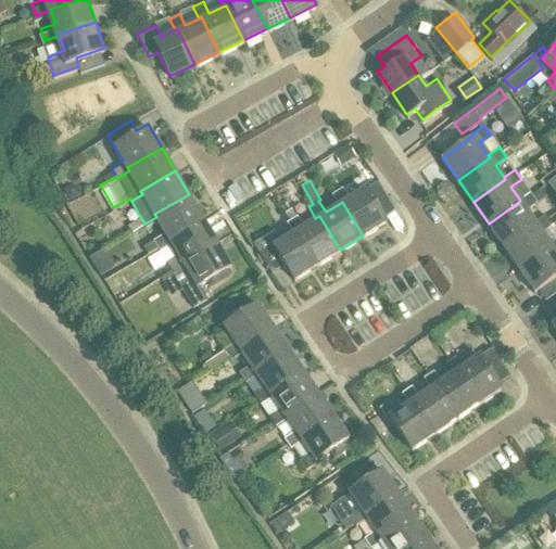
[(342,202),(363,235),(386,221),(382,215),(394,207),(389,200),(377,180),(365,188),(349,198),(342,186),(331,192),(339,204),(342,202)]
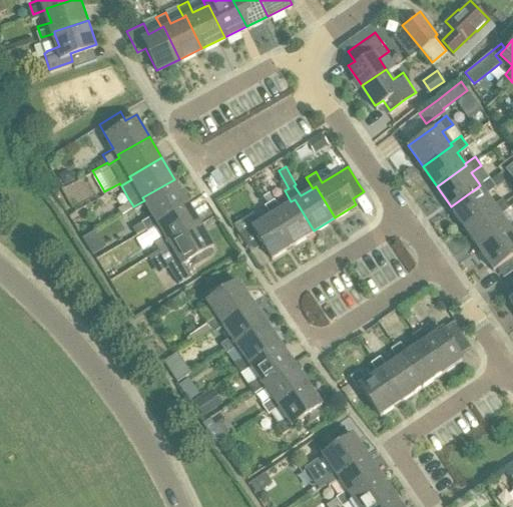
[(495,205),(493,203),(485,192),(507,176),(501,168),(489,177),(489,176),(479,183),(480,185),(451,206),(465,226),(475,219),(495,205)]
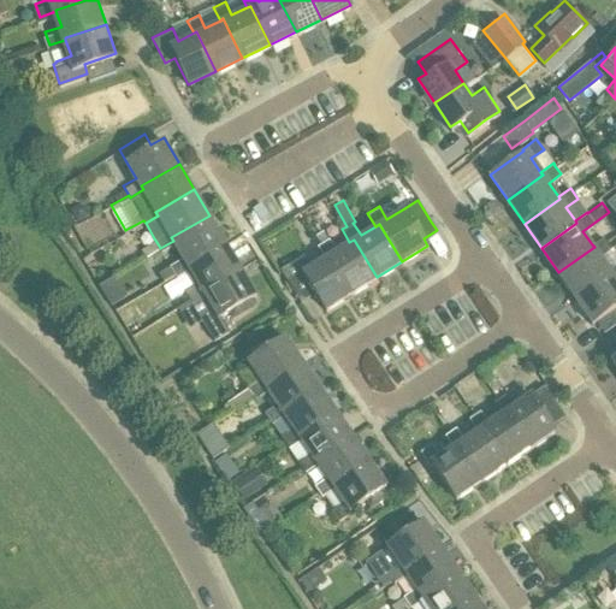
[(187,262),(224,241),(209,216),(171,237),(173,241),(182,255),(169,262),(176,275),(189,266),(187,262)]
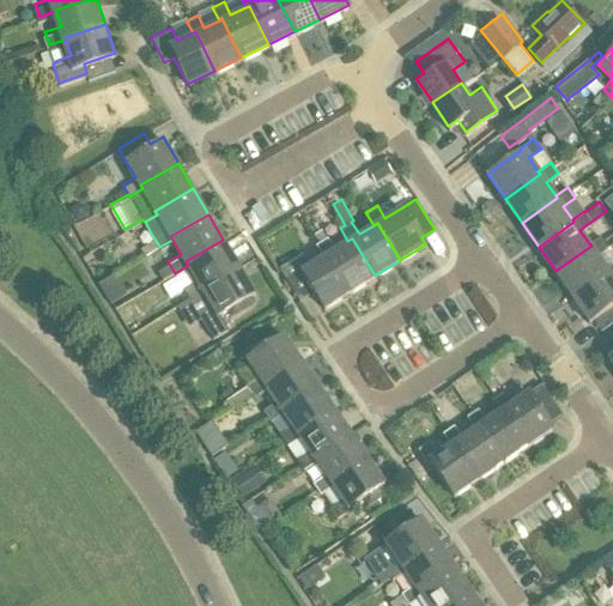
[(608,270),(606,267),(596,254),(608,246),(601,235),(589,243),(592,246),(568,262),(556,271),(572,295),(608,270)]
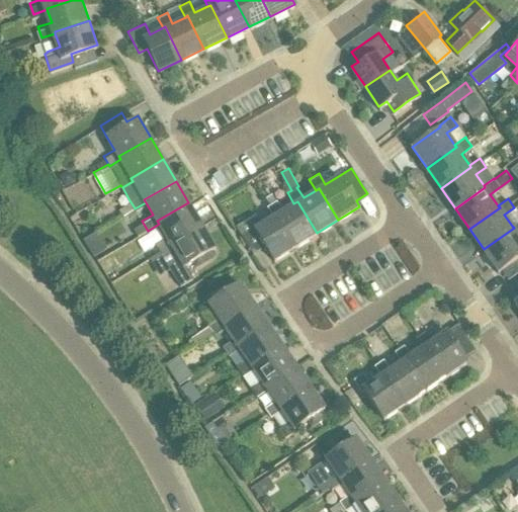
[(297,201),(293,203),(282,210),(276,199),(267,205),(273,216),(276,214),(295,245),(317,233),(297,201)]
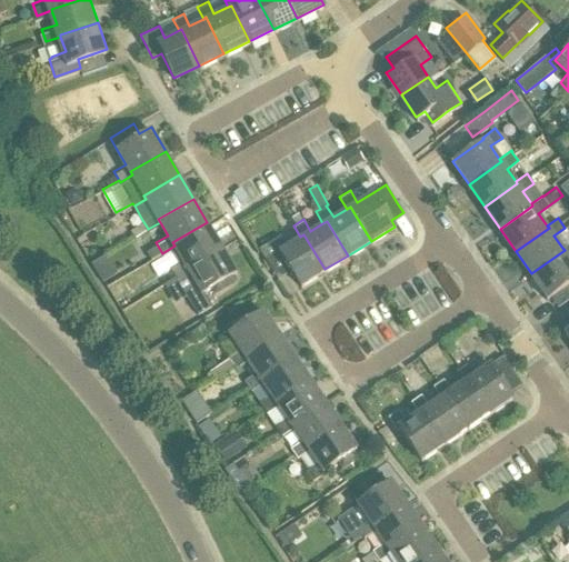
[(187,267),(220,247),(207,222),(172,242),(175,246),(181,259),(170,266),(176,277),(188,270),(187,267)]
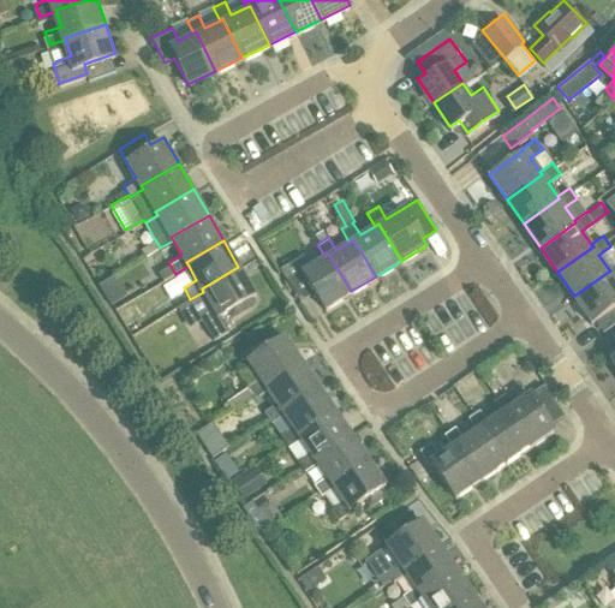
[(328,254),(324,256),(311,264),(303,251),(280,266),(300,299),(315,290),(324,307),(351,291),(328,254)]
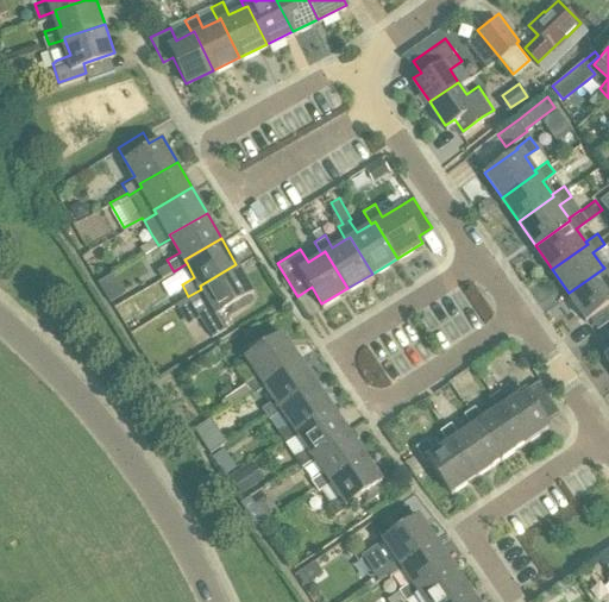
[(604,268),(569,293),(586,318),(608,301),(608,259),(602,265),(604,268)]
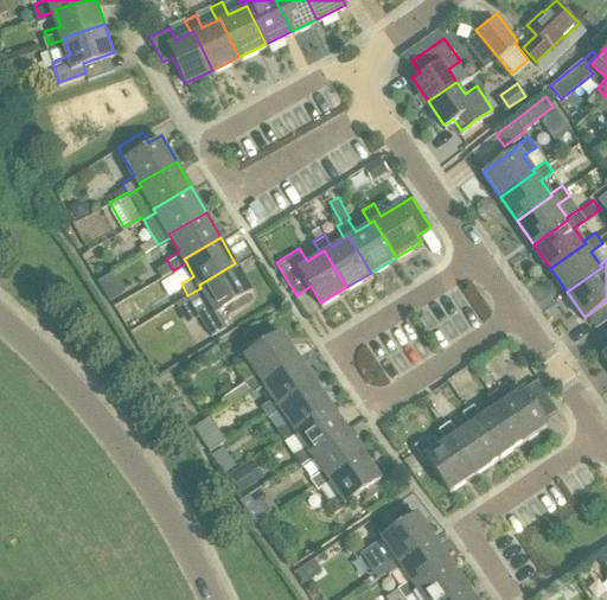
[(199,285),(200,288),(208,300),(196,308),(203,320),(210,333),(227,323),(218,307),(224,304),(229,311),(254,297),(249,289),(250,288),(235,263),(199,285)]
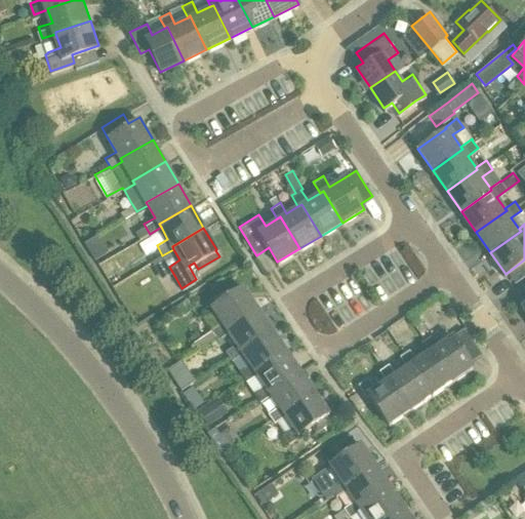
[(227,327),(257,306),(243,284),(212,306),(221,319),(211,326),(217,336),(228,329),(227,327)]
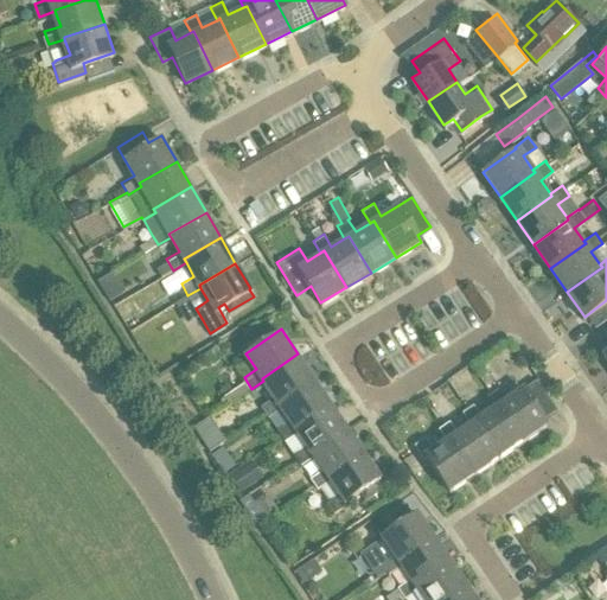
[(278,402),(314,378),(298,353),(262,378),(263,381),(273,394),(260,402),(267,414),(280,406),(278,402)]
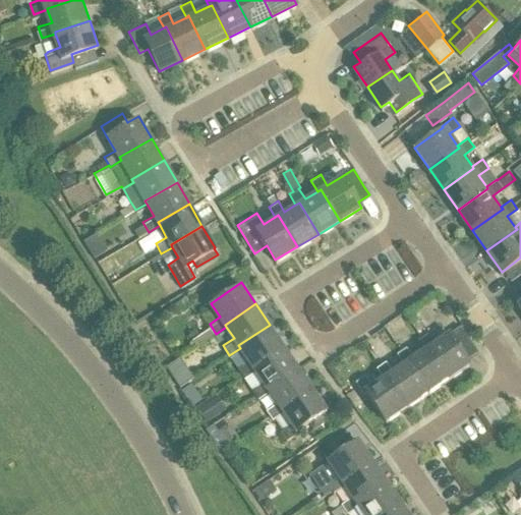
[(421,335),(418,337),(425,347),(427,346),(448,377),(469,362),(466,357),(458,345),(470,338),(460,323),(449,331),(449,332),(435,341),(427,331),(423,326),(418,330),(421,335)]
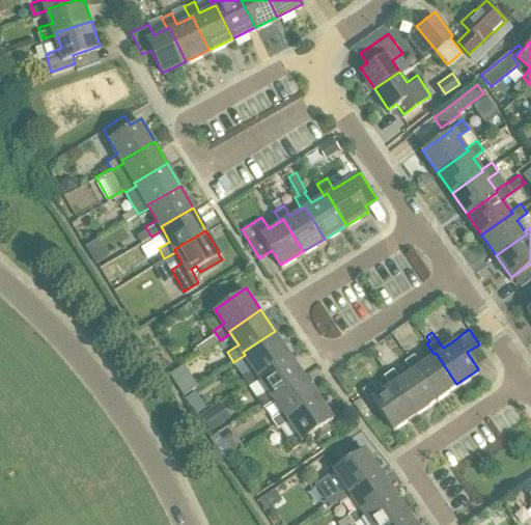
[(257,372),(288,352),(275,331),(243,352),(245,355),(252,366),(242,374),(248,383),(258,376),(257,372)]
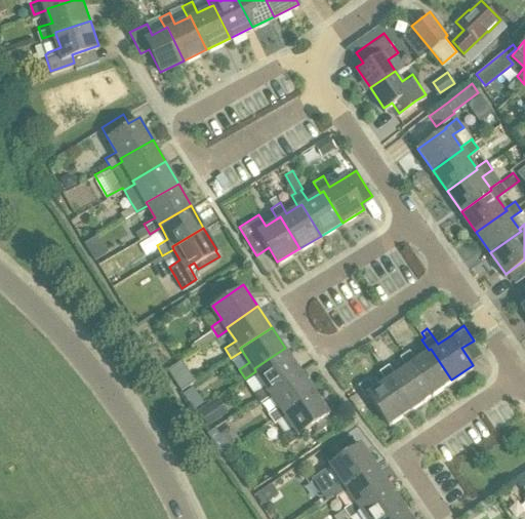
[(268,390),(299,369),(285,348),(254,368),(255,371),(264,384),(253,390),(258,399),(269,392),(270,392),(268,390)]
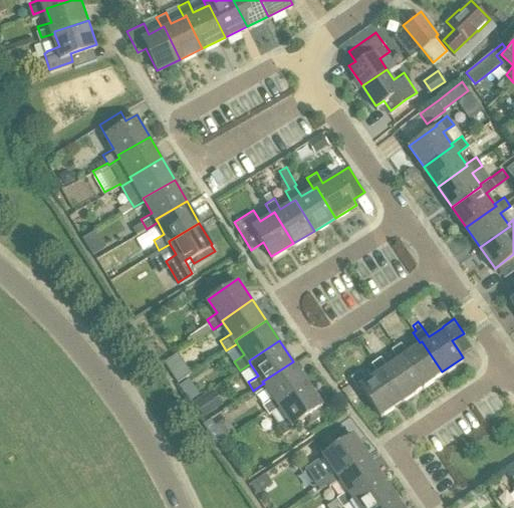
[(396,343),(392,346),(399,356),(401,355),(422,386),(442,371),(422,341),(420,342),(407,351),(401,341),(400,340),(396,343)]
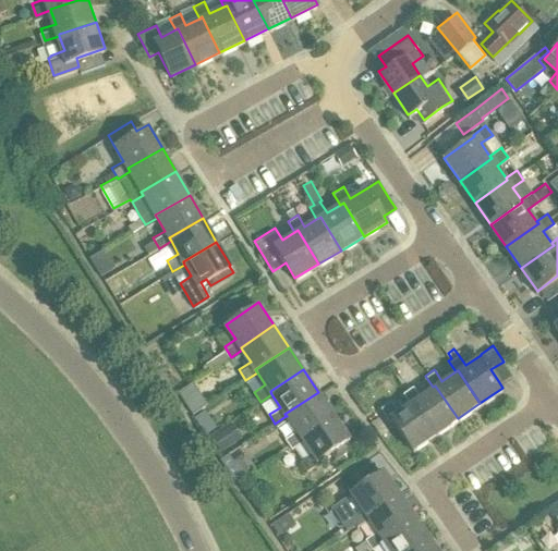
[(435,386),(433,387),(420,395),(412,384),(403,391),(410,402),(413,401),(435,432),(458,418),(435,386)]
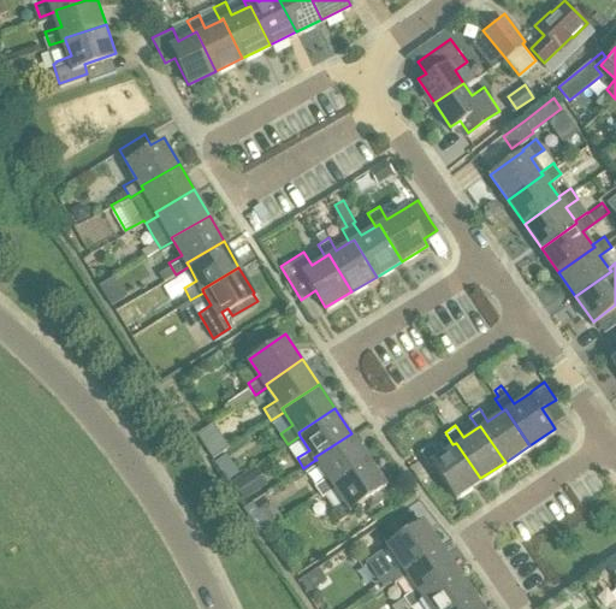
[(331,483),(368,457),(351,433),(314,457),(317,460),(315,460),(325,474),(313,483),(320,494),(333,486),(331,483)]
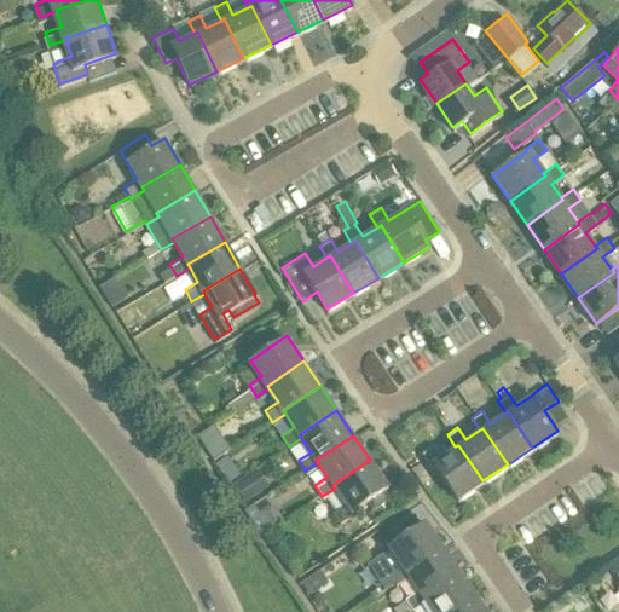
[(458,445),(455,446),(441,456),(433,443),(422,450),(433,465),(435,463),(458,497),(482,480),(458,445)]
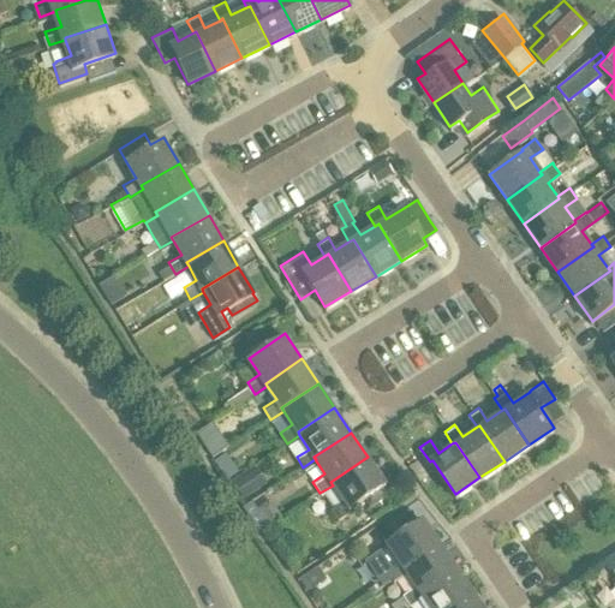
[(330,482),(333,486),(341,499),(329,506),(336,517),(351,507),(350,505),(364,495),(370,505),(388,493),(382,483),(383,482),(368,457),(330,482)]
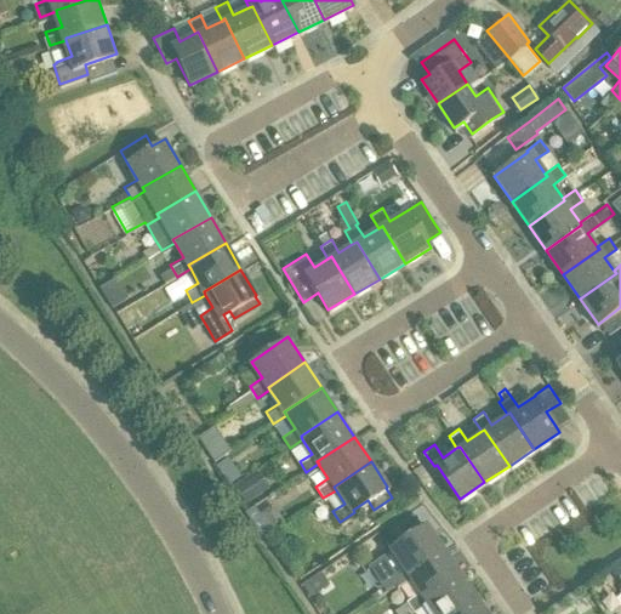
[(409,574),(445,549),(428,523),(375,558),(387,575),(392,574),(398,584),(410,576),(409,574)]
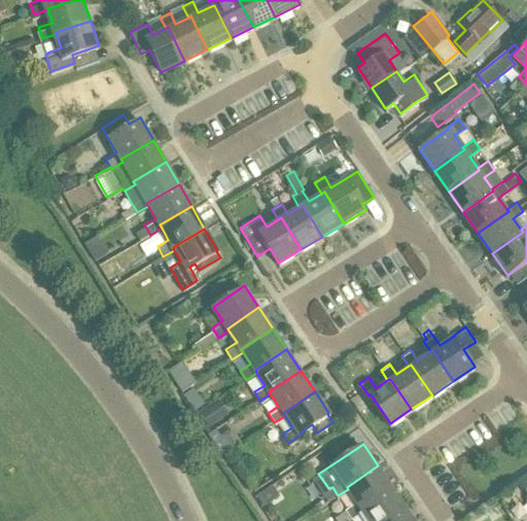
[(360,507),(392,486),(378,465),(347,487),(348,489),(355,500),(346,508),(352,517),(362,510),(360,507)]
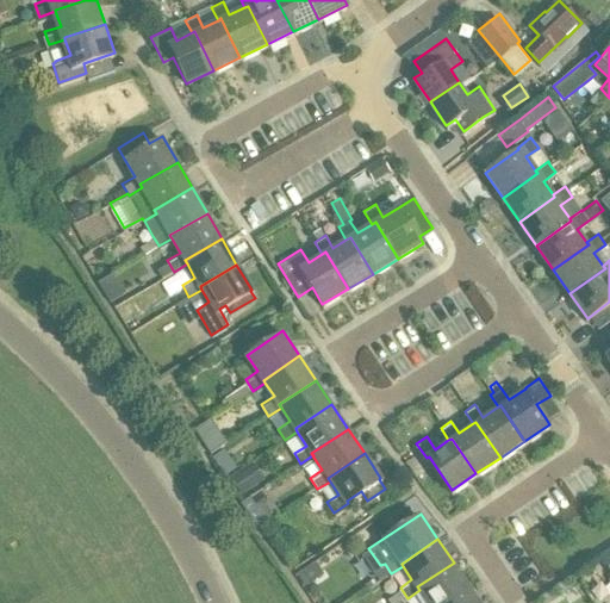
[(609,566),(609,565),(609,544),(598,552),(609,566)]
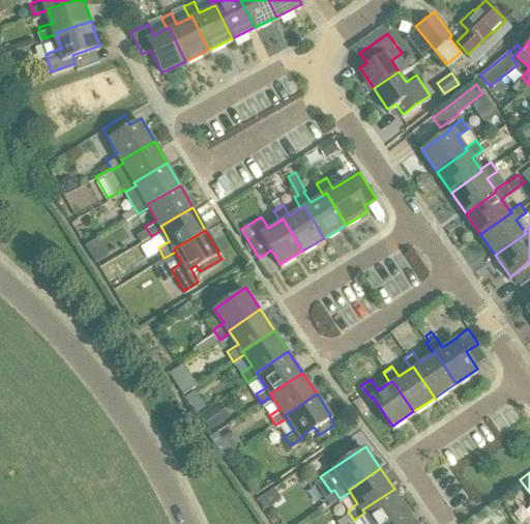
[(387,523),(408,511),(394,489),(362,510),(364,513),(371,523),(387,523)]
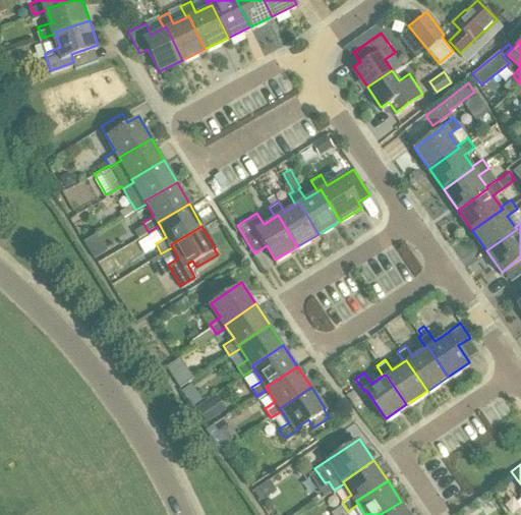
[(410,514),(401,502),(381,514),(410,514)]
